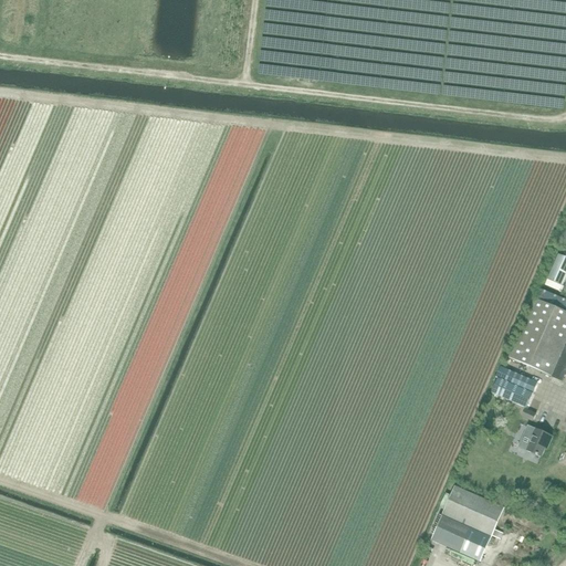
[(565,278),(565,258),(558,255),(547,280),(563,286),(565,278)]
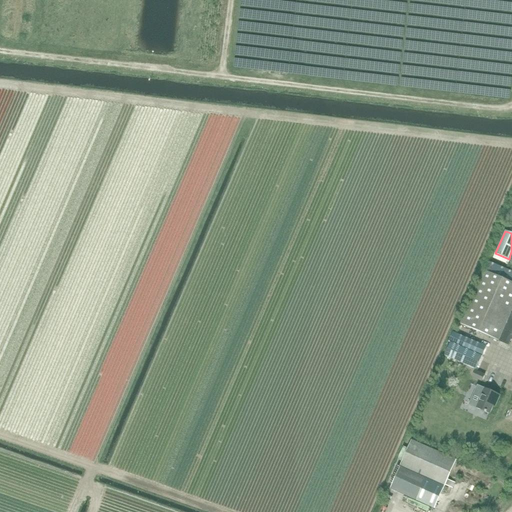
[(494,258),(508,265),(510,260),(496,254),(494,258)]
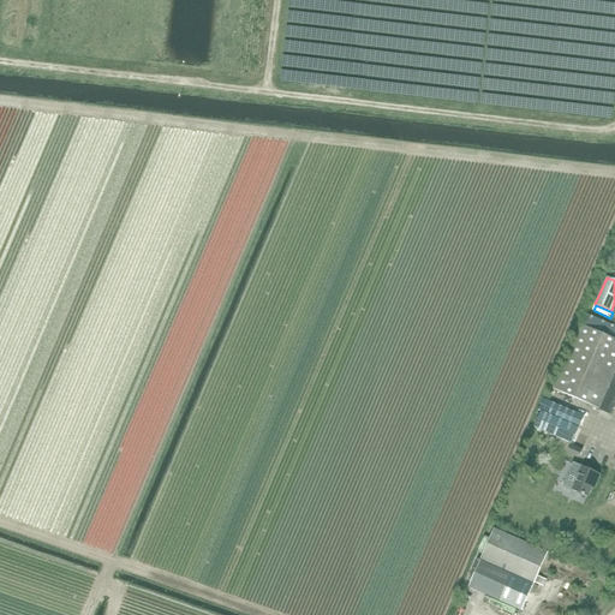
[(614,372),(614,340),(581,326),(554,389),(610,415),(614,402),(614,389),(609,388),(614,372)]
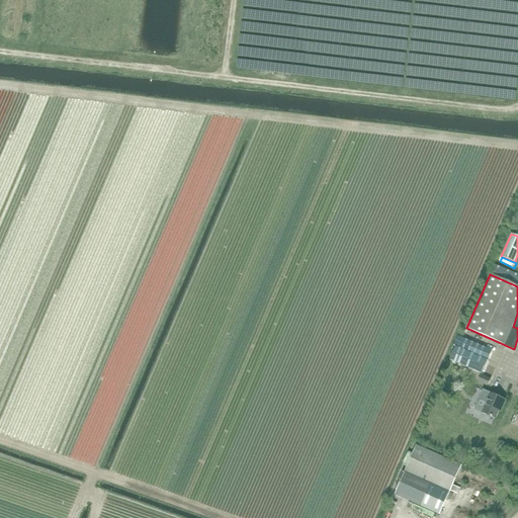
[(458,337),(454,346),(455,347),(488,361),(492,351),(458,337)]
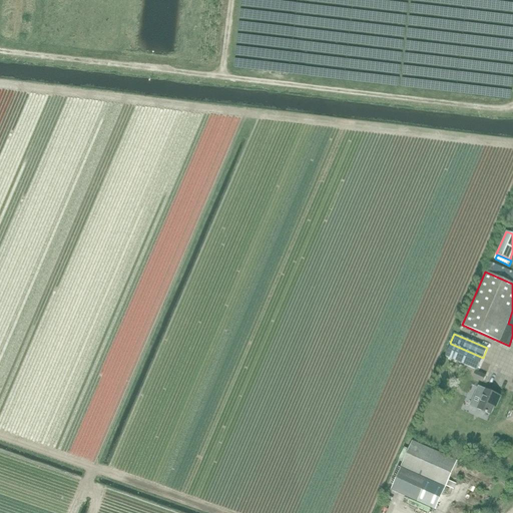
[(451,344),(445,357),(477,371),(483,358),(451,344)]
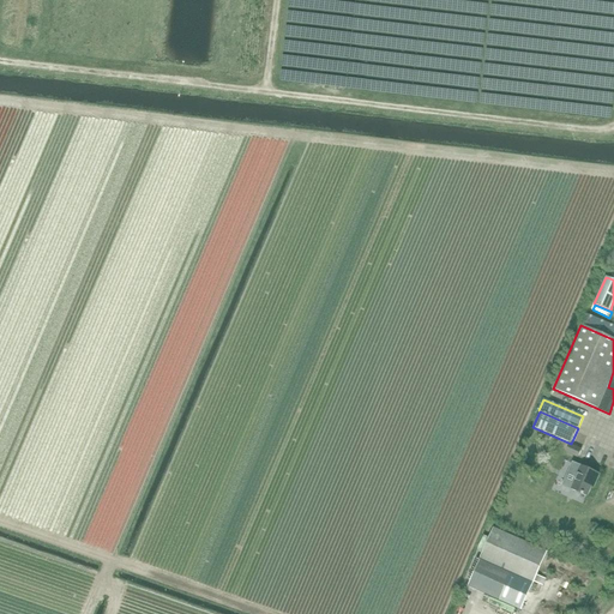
[(578,458),(582,450),(570,445),(566,453),(578,458)]
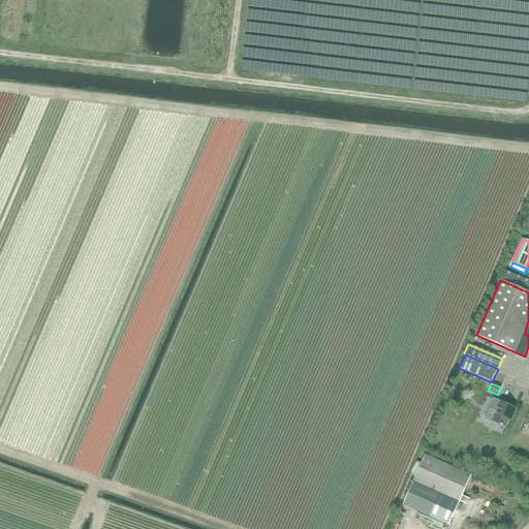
[(517,409),(498,401),(493,399),(485,418),(506,428),(511,415),(512,416),(517,409)]
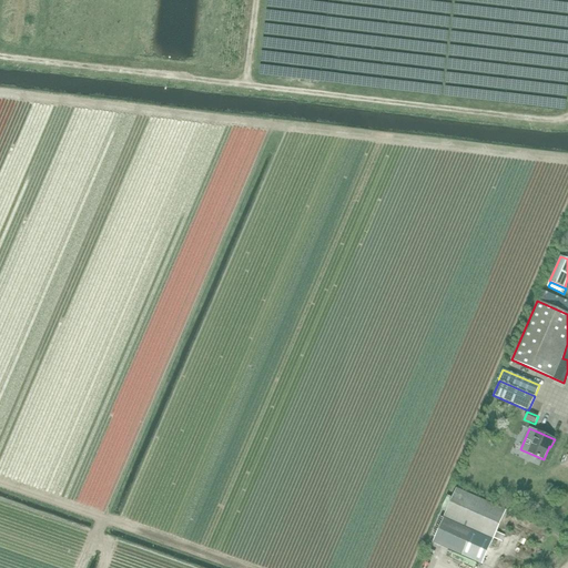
[(493,539),(506,510),(457,489),(445,516),(444,517),(433,543),(482,565),(490,544),(496,546),(497,541),(493,540),(493,539)]
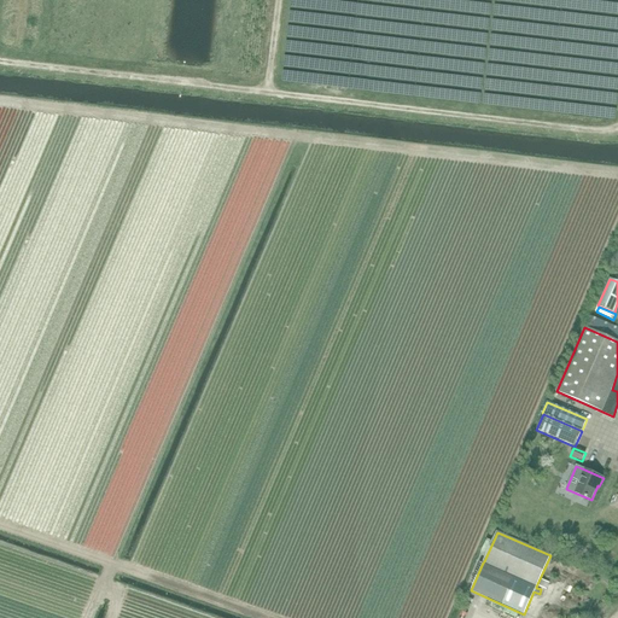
[(547,590),(549,583),(541,579),(537,587),(547,590)]
